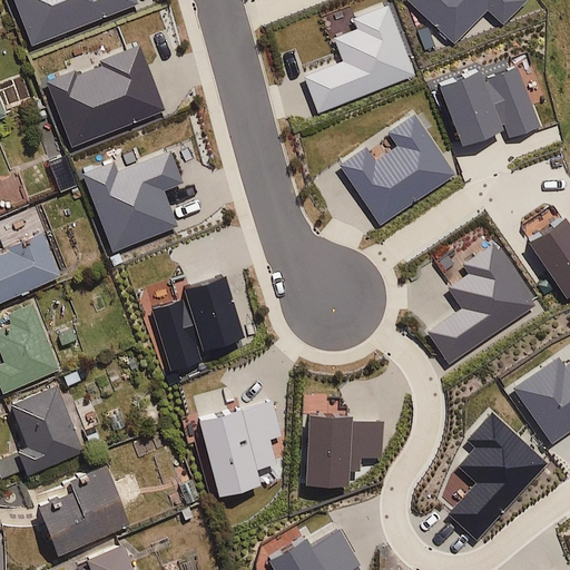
[(13,0),(32,45),(139,3),(137,0),(13,0)]
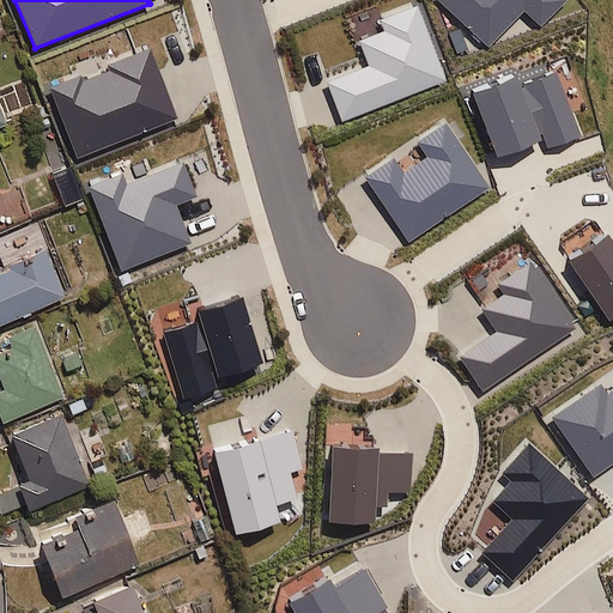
[(438,0),(490,48),(525,11),(541,26),(566,0),(438,0)]
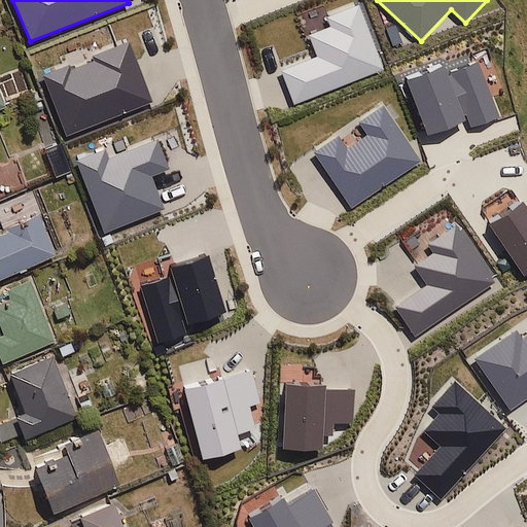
[(359,4),(326,16),(330,27),(309,35),(317,57),(281,71),(294,104),(385,69),(359,4)]
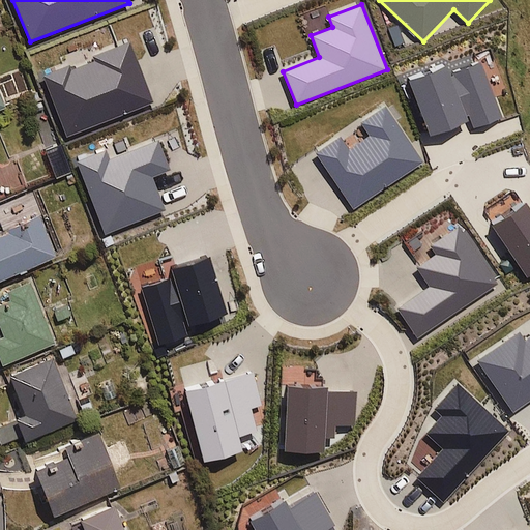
[(70,64),(41,76),(66,137),(154,102),(130,41),(93,56),(95,61),(72,70),(70,64)]
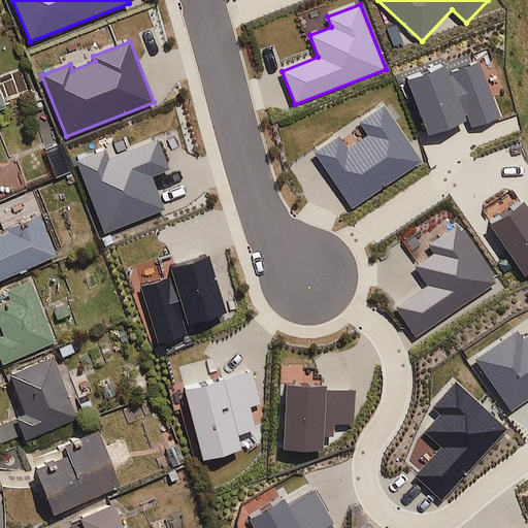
[(446,66),(408,80),(429,135),(468,120),(471,128),(500,117),(480,62),(449,73),(446,66)]
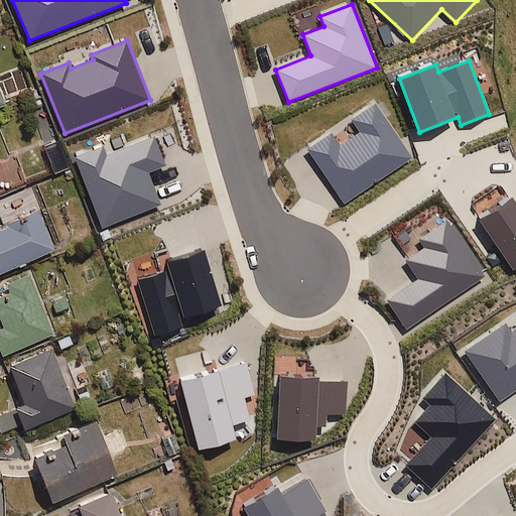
[(375,102),(351,119),(360,131),(339,145),(332,134),(307,149),(344,204),(413,157),(375,102)]
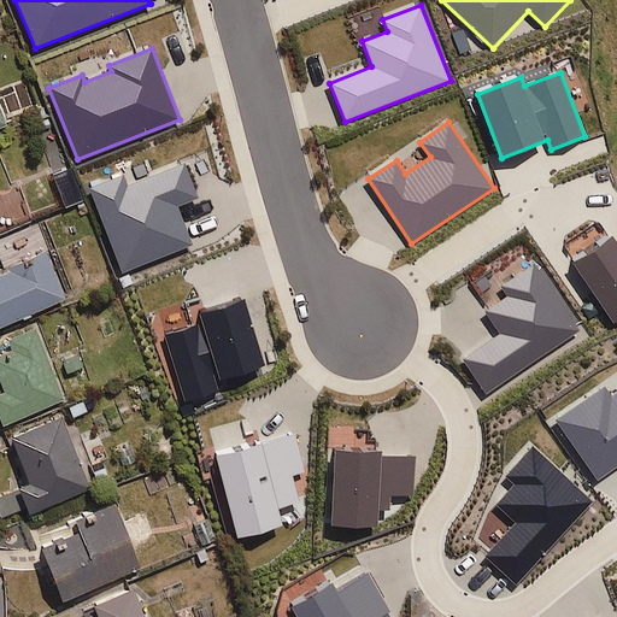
[(124,175),(89,189),(123,274),(195,245),(180,205),(199,198),(184,163),(128,184),(124,175)]
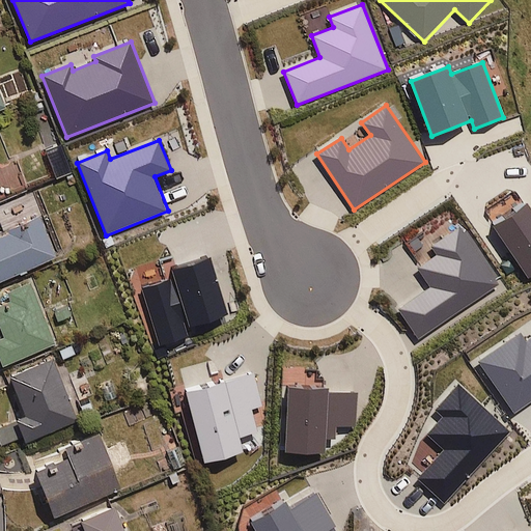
[(530,208),(527,202),(492,226),(528,280),(530,277),(530,208)]
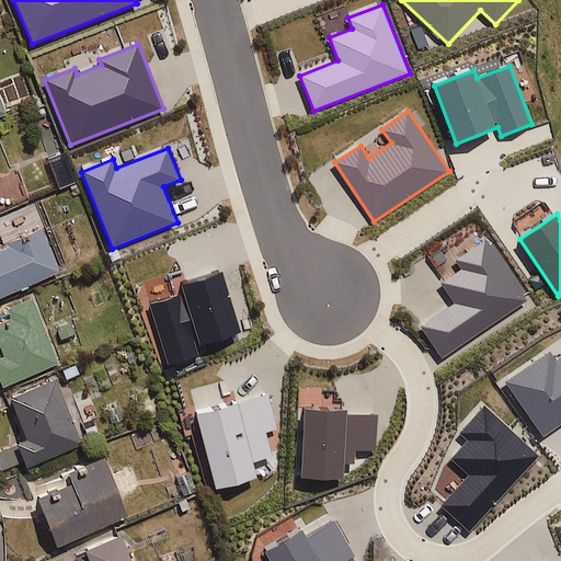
[(0,245),(0,293),(57,271),(41,227),(6,241),(7,243),(0,245)]
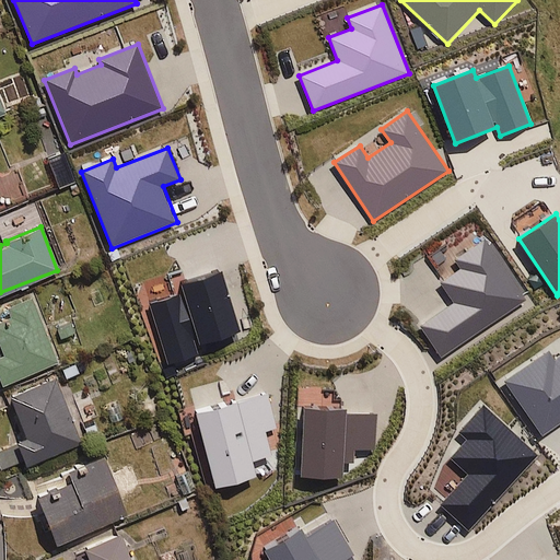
[(453,304),(420,325),(441,357),(527,300),(486,238),(455,259),(461,269),(439,283),(453,304)]
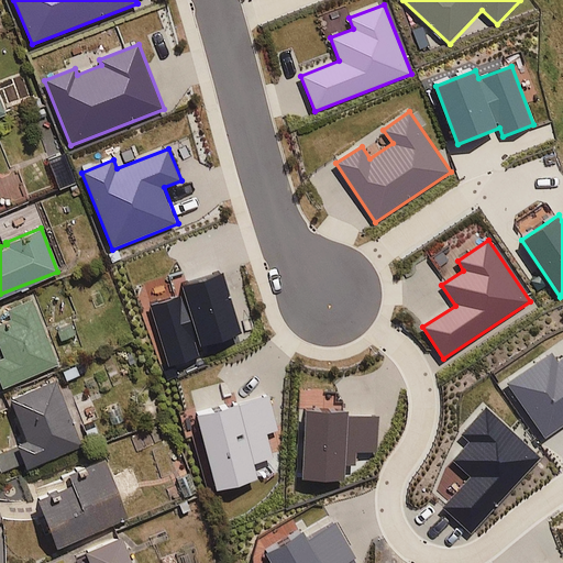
[(185,295),(150,305),(169,365),(198,356),(196,349),(244,334),(225,272),(181,286),(185,295)]
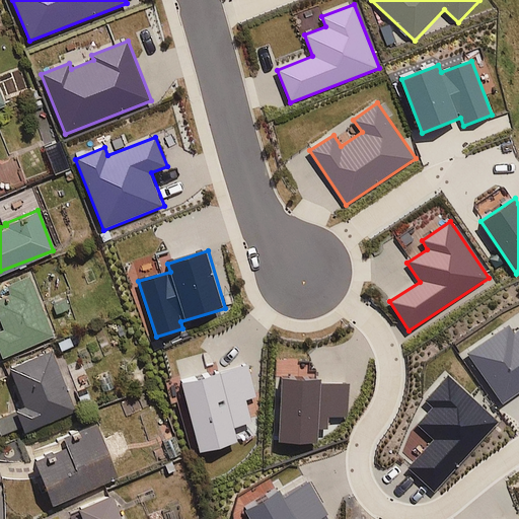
[(0,355),(52,335),(28,275),(3,284),(8,297),(0,299),(0,321),(2,327),(0,327),(0,355)]
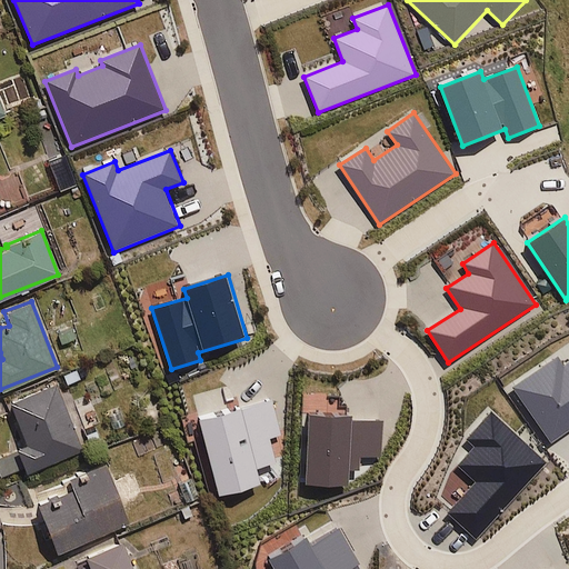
[(558,357),(513,388),(552,442),(568,430),(568,361),(565,366),(558,357)]
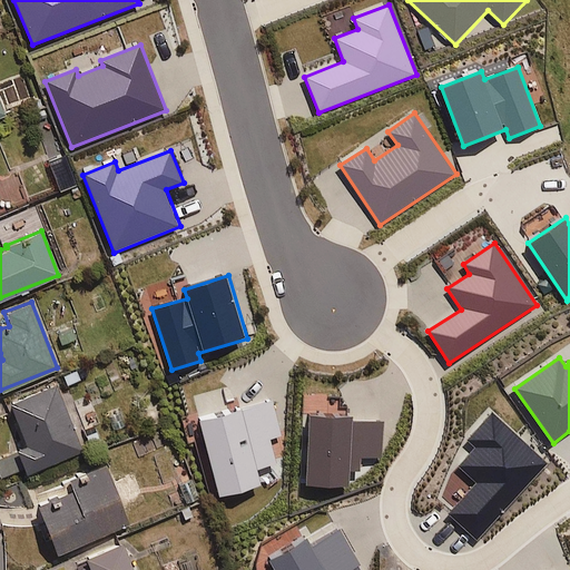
[(89,376),(84,363),(60,374),(66,386),(89,376)]
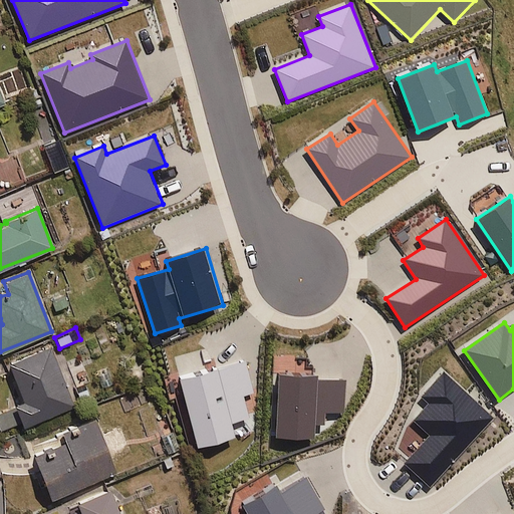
[(22,425),(72,406),(49,345),(7,361),(21,401),(14,404),(22,425)]
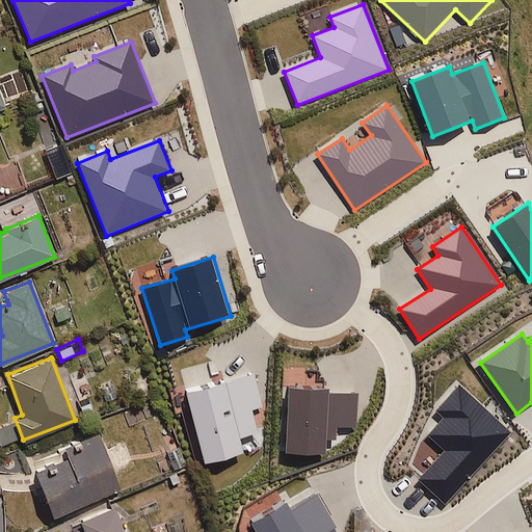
[(256,374),(186,393),(205,464),(244,453),(240,437),(259,432),(254,410),(265,407),(256,374)]
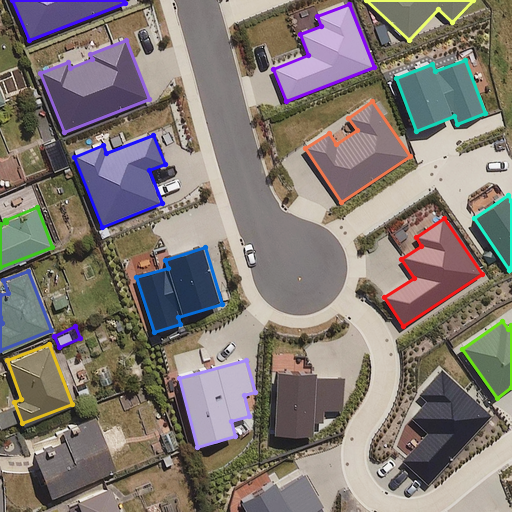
[(442,370),(420,395),(427,402),(412,418),(428,434),(402,462),(429,487),(493,417),(442,370)]
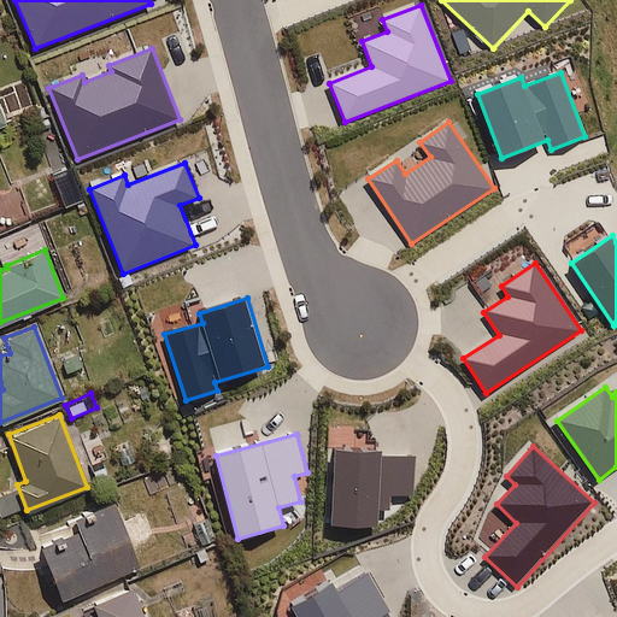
[(382,452),(335,450),(334,524),(378,526),(378,510),(392,510),(392,497),(413,497),(415,457),(382,457),(382,452)]
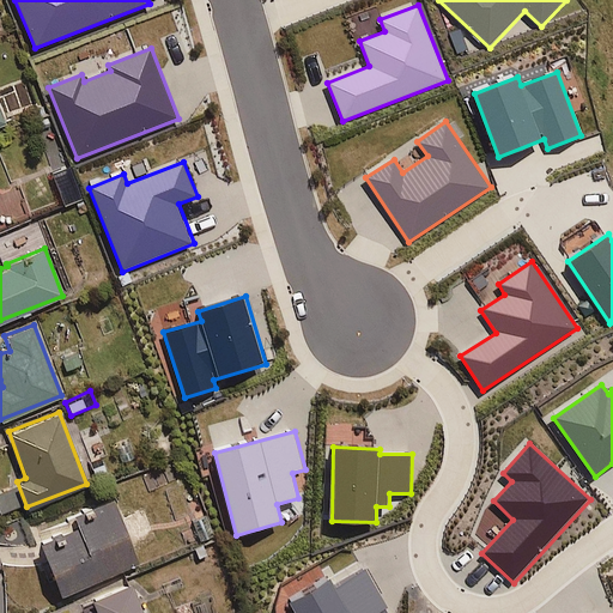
[(110,481),(103,462),(89,467),(92,477),(87,478),(92,489),(110,481)]
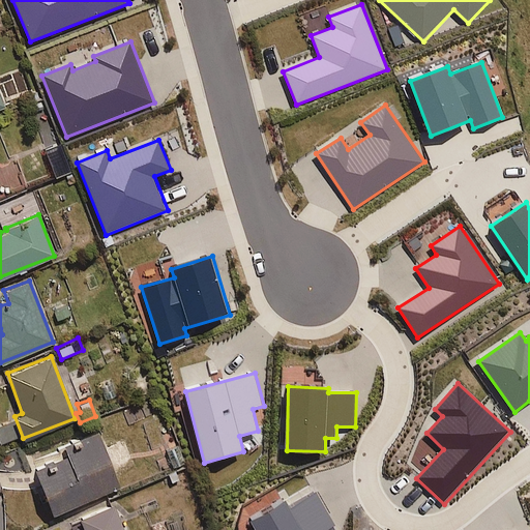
[(118,484),(96,432),(62,446),(66,454),(32,469),(51,512),(118,484)]
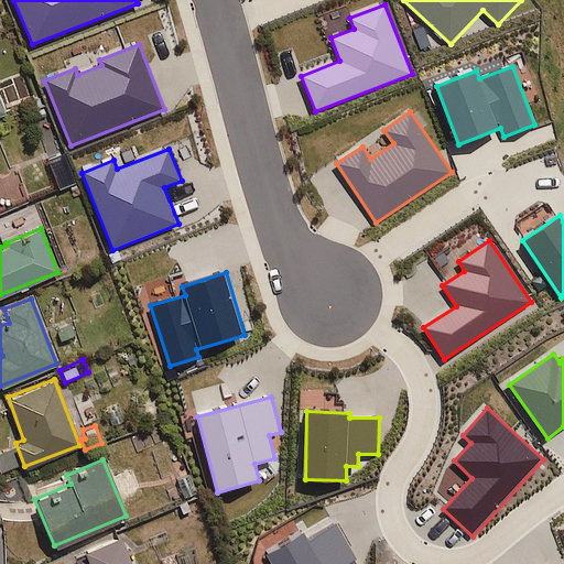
[(304,533),(267,555),(271,563),(355,563),(355,562),(357,559),(337,525),(308,542),(304,533)]
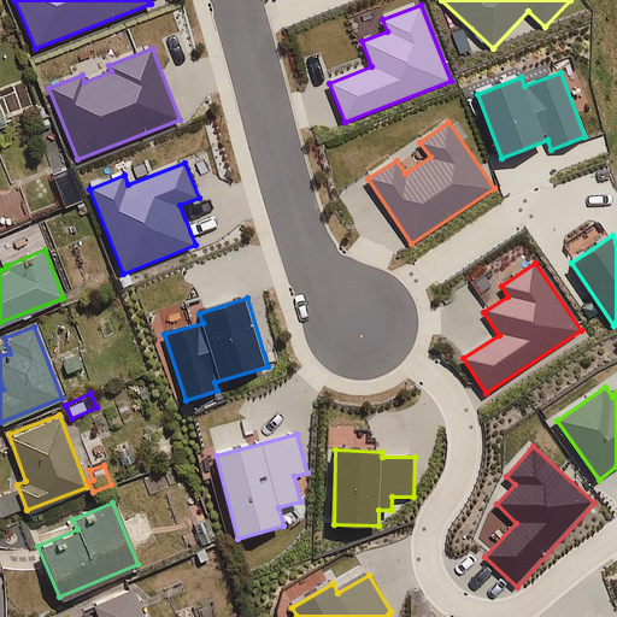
[(65,616),(142,616),(129,585),(64,613),(65,616)]
